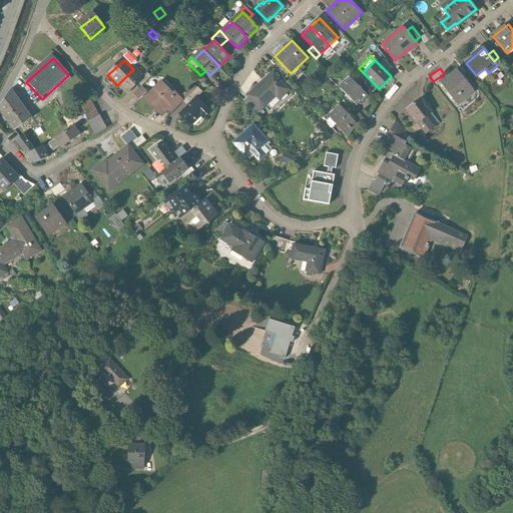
[(142,79),(133,69),(117,85),(126,95),(142,79)]
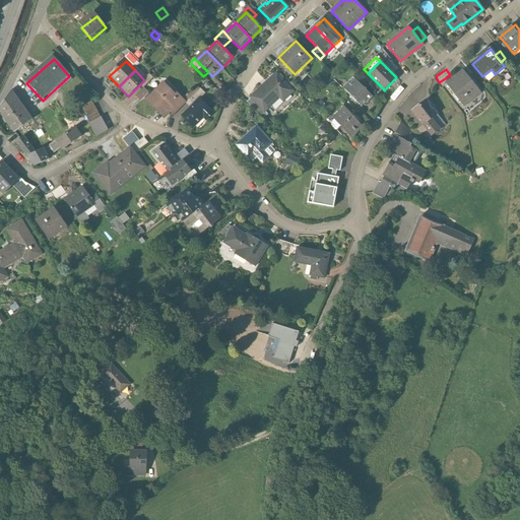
[(295,90),(277,71),(251,95),(252,96),(262,108),(278,92),(284,100),(295,90)]
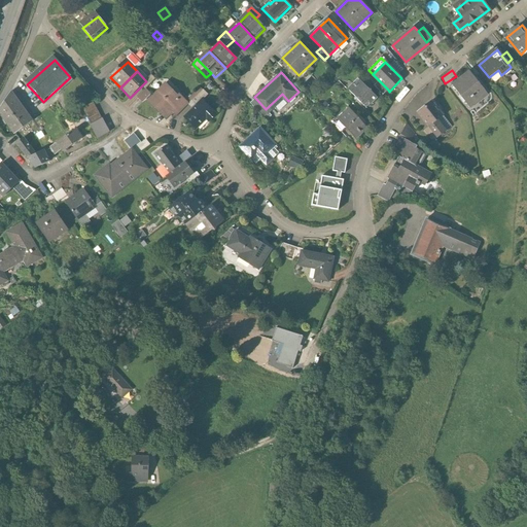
[(488,94),(469,72),(453,85),(471,107),(488,94)]
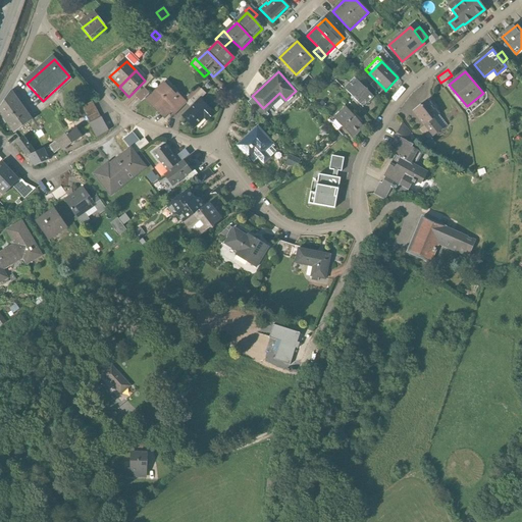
[(379,94),(384,89),(375,80),(370,85),(379,94)]
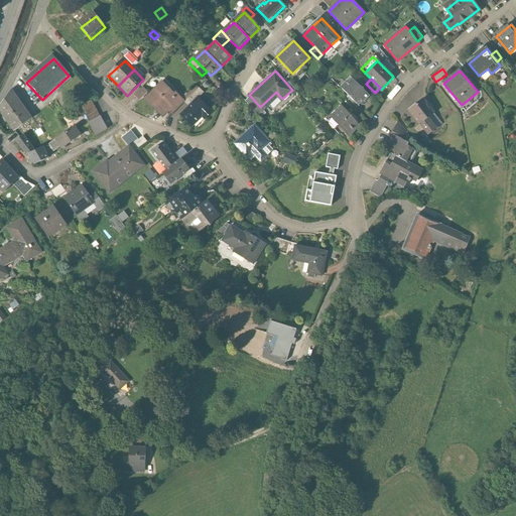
[(367,97),(351,80),(342,90),(358,106),(367,97)]
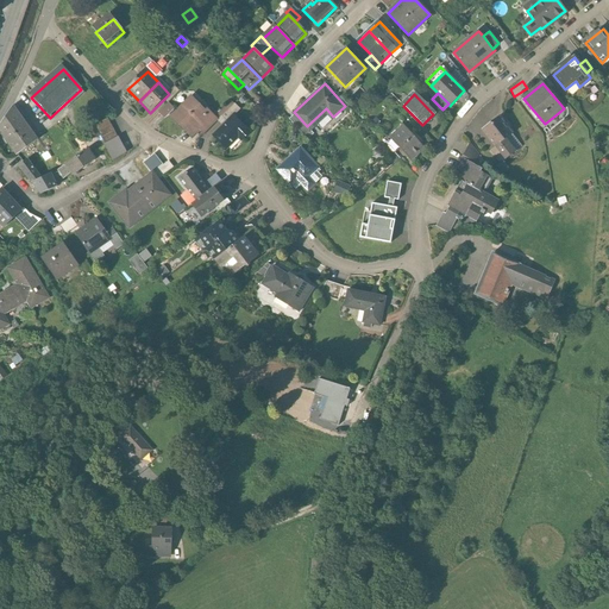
[(207,114),(193,99),(173,119),(193,140),(201,132),(203,135),(218,120),(209,112),(207,114)]
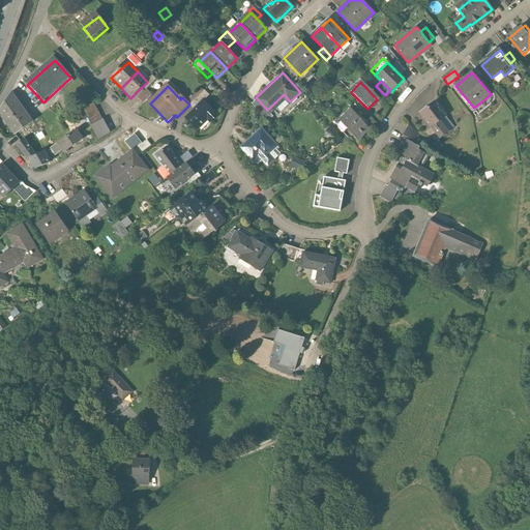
[(139,99),(145,106),(152,97),(147,92),(139,99)]
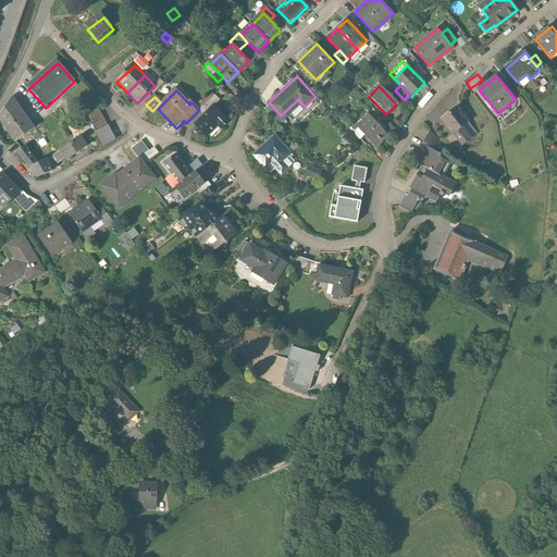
[(203,108),(209,113),(214,108),(221,102),(215,97),(203,108)]
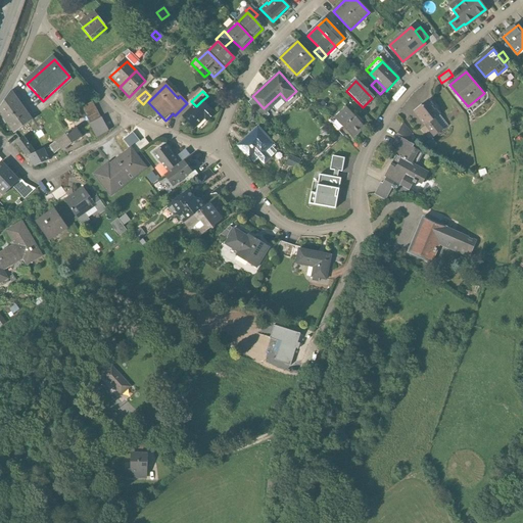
[(32,123),(11,95),(0,113),(0,116),(14,136),(32,123)]
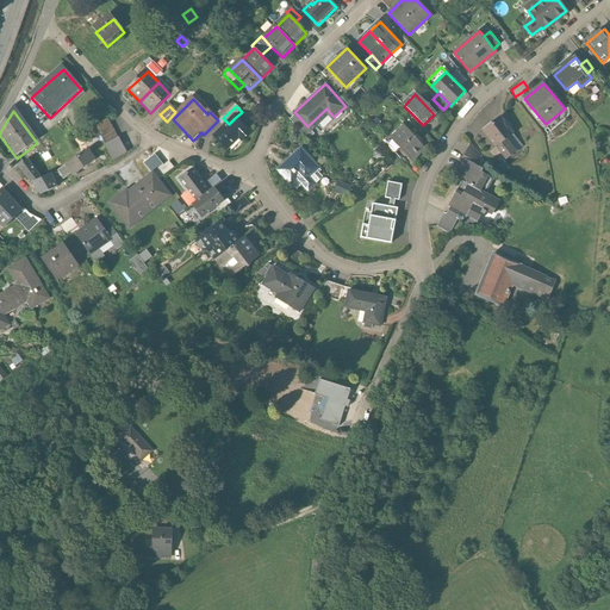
[(302,132),(307,126),(296,113),(290,119),(302,132)]
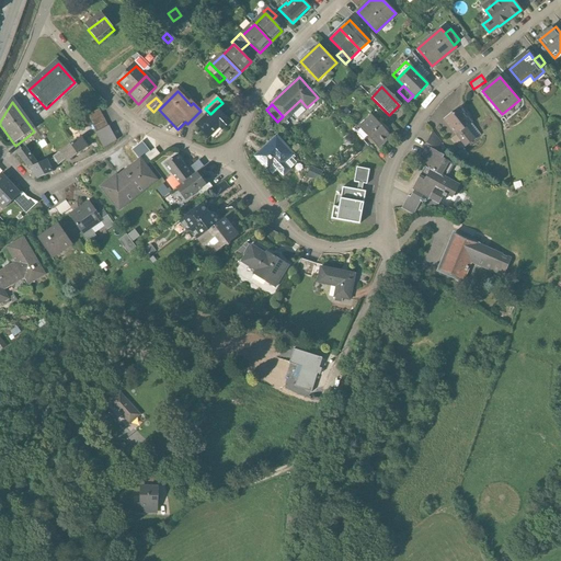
[(230,124),(216,109),(210,114),(196,127),(208,139),(219,128),(222,132),(230,124)]
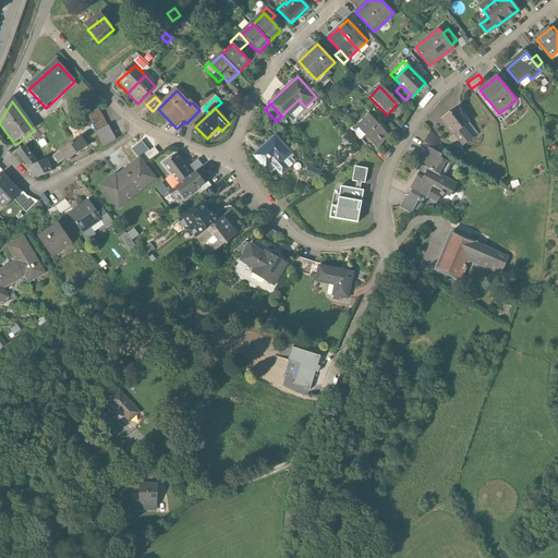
[(87,116),(97,134),(108,128),(98,110),(87,116)]
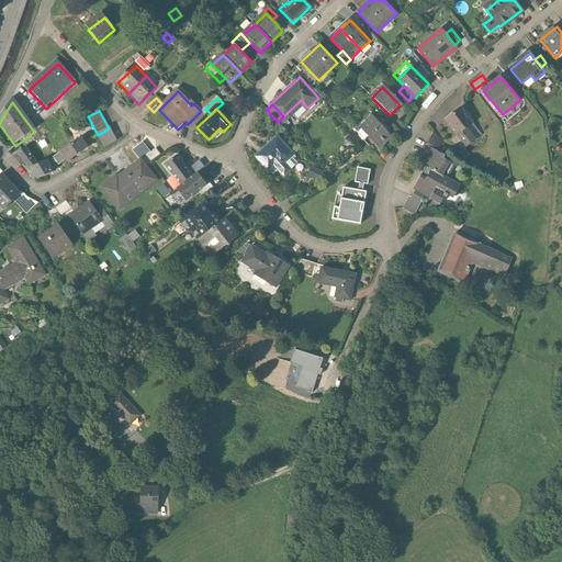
[(471,125),(458,111),(444,123),(465,149),(473,143),(464,132),(471,125)]
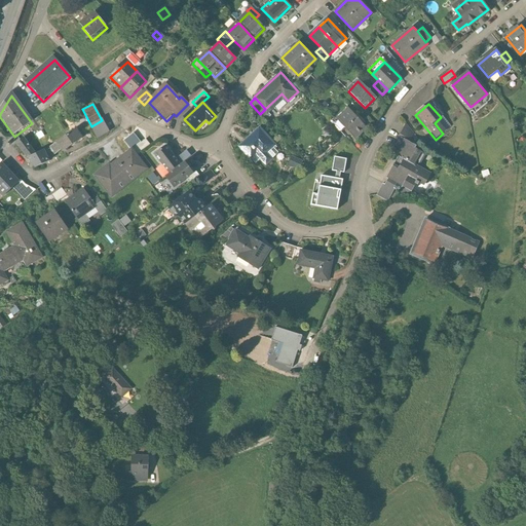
[(366,128),(349,110),(338,119),(355,139),(366,128)]
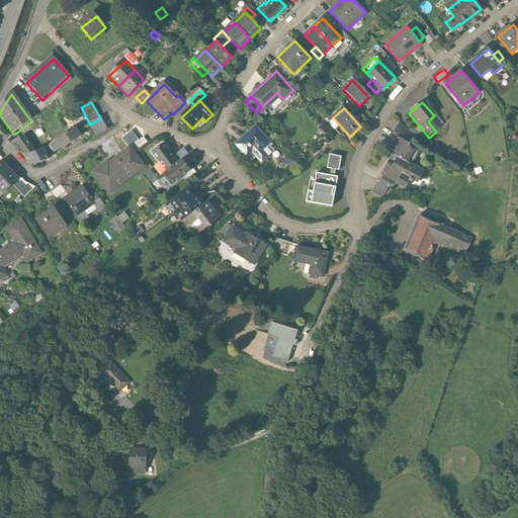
[(90,124),(89,124),(96,138),(107,132),(100,118),(90,124)]
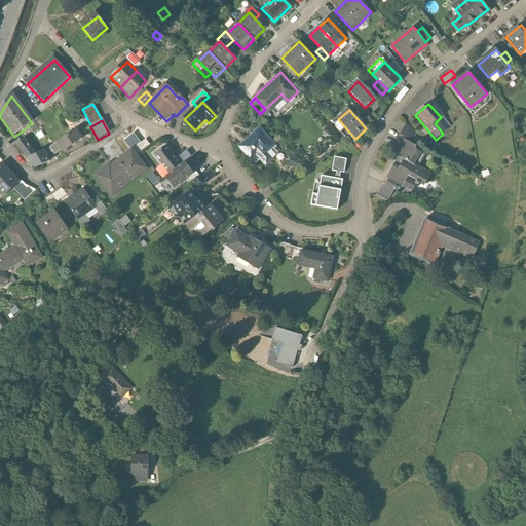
[(413,135),(405,124),(399,137),(409,143),(413,135)]
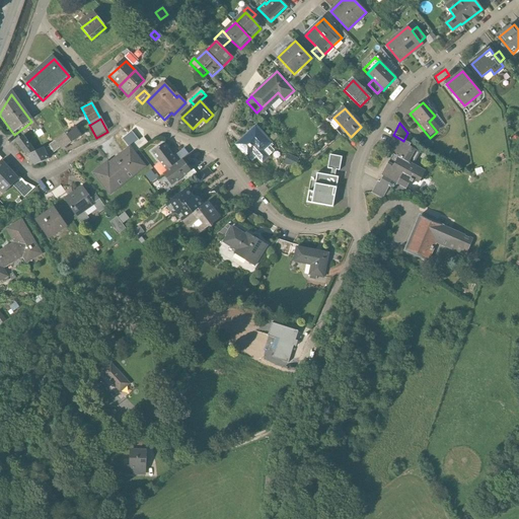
[(272,141),(256,125),(236,143),(246,154),(254,147),(260,153),(272,141)]
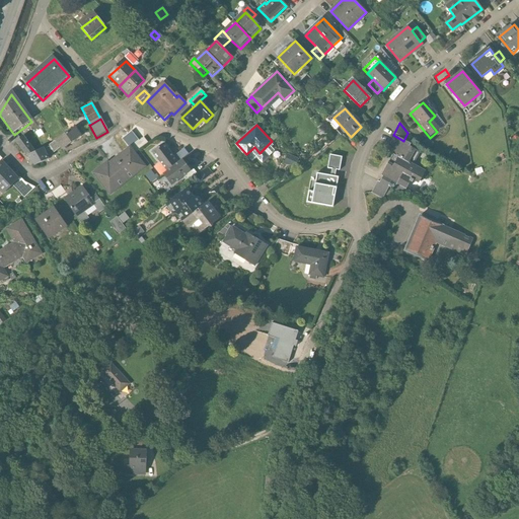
[(74,129),(66,135),(54,143),(59,149),(60,151),(80,137),(74,129)]
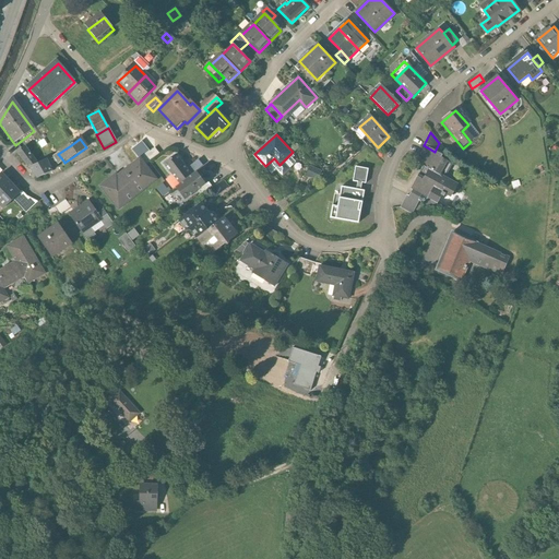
[(16,154),(30,170),(37,166),(24,149),(16,154)]
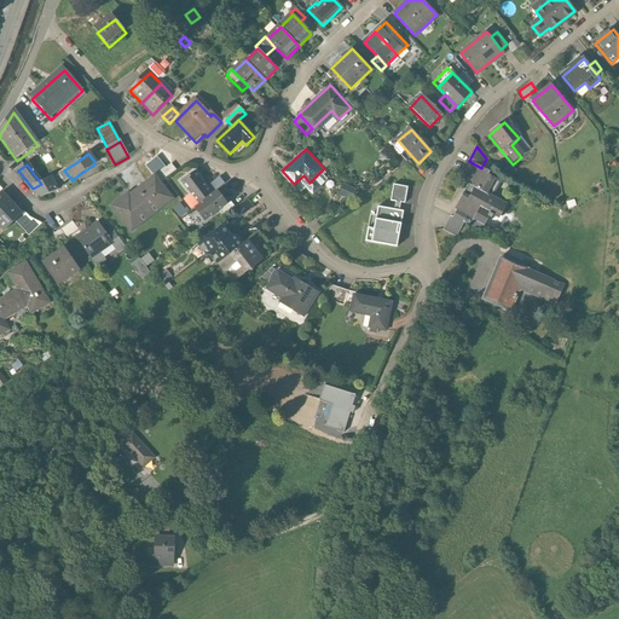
[(172,165),(155,177),(161,184),(178,172),(172,165)]
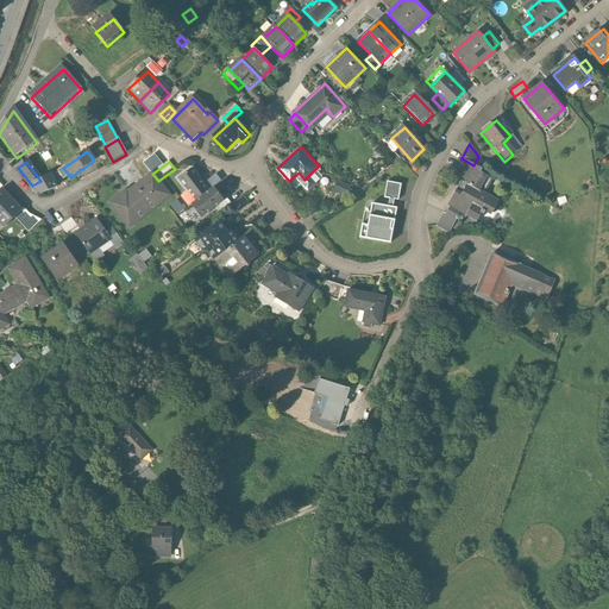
[(509,170),(502,162),(495,168),(502,176),(509,170)]
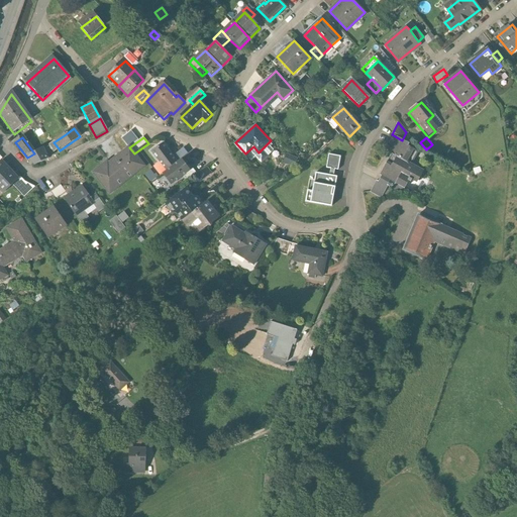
[(417,151),(392,139),(386,151),(411,165),(417,151)]
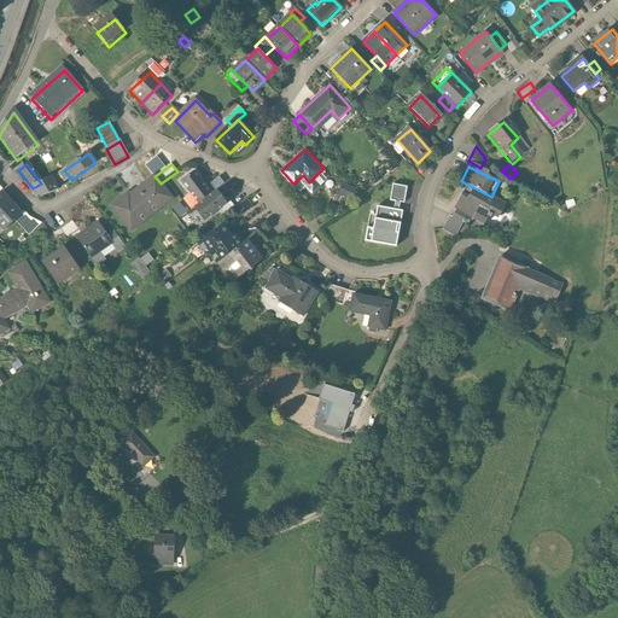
[(64,170),(52,179),(56,187),(70,178),(64,170)]
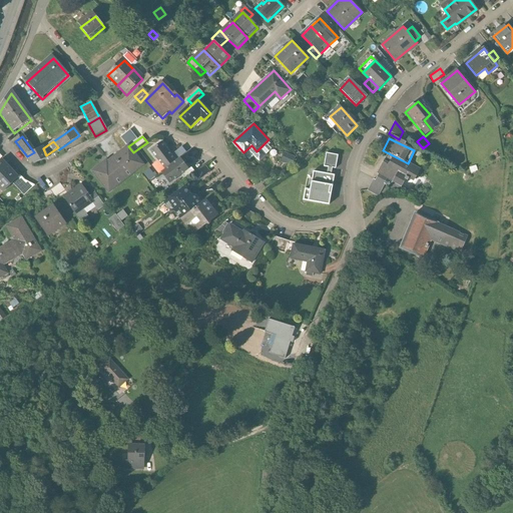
[(337,142),(333,145),(340,154),(344,150),(337,142)]
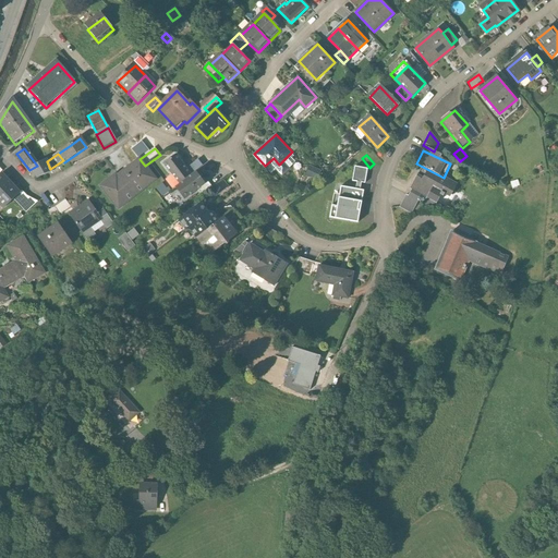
[(168,165),(183,183),(192,178),(176,158),(168,165)]
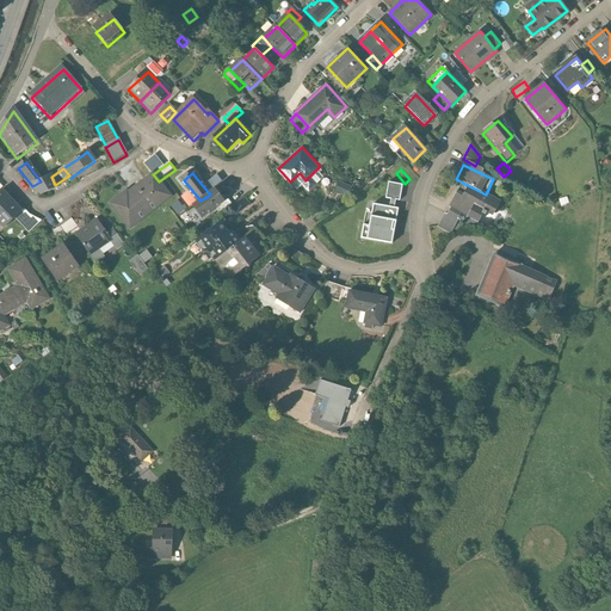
[(159,181),(153,174),(128,193),(127,192),(111,204),(129,228),(170,197),(159,181)]
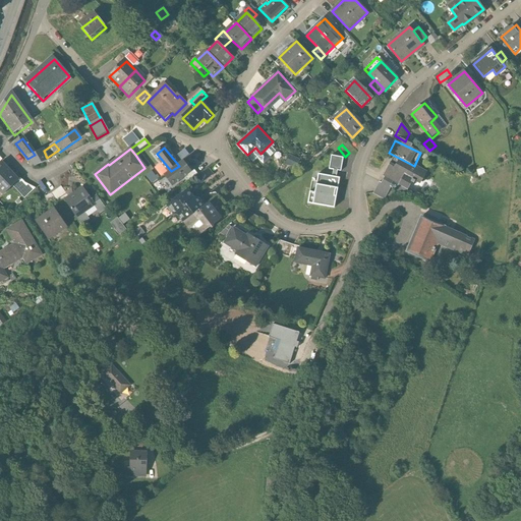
[(44,151),(35,155),(27,159),(35,167),(48,161),(47,158),(44,151)]
